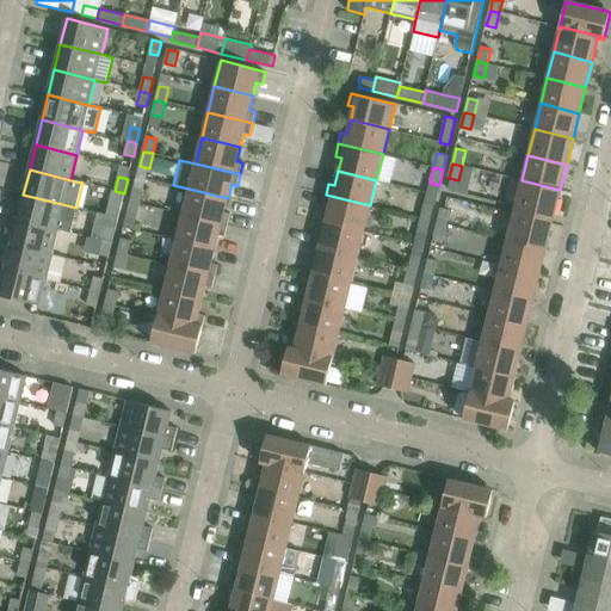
[(516,207),(514,210),(553,220),(554,216),(560,190),(522,180),(516,207)]
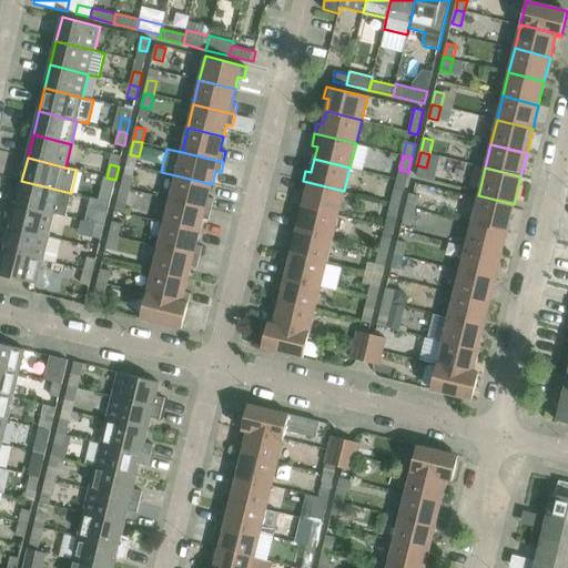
[(121,188),(130,190),(133,176),(124,174),(121,188)]
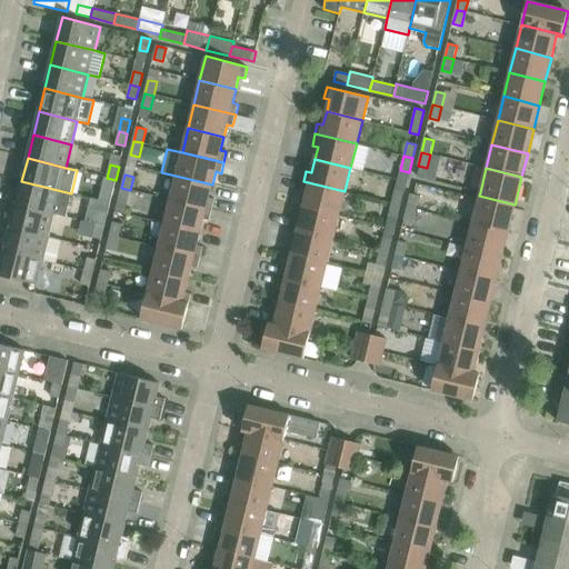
[(212,185),(176,176),(170,200),(212,210),(215,199),(209,198),(212,185)]
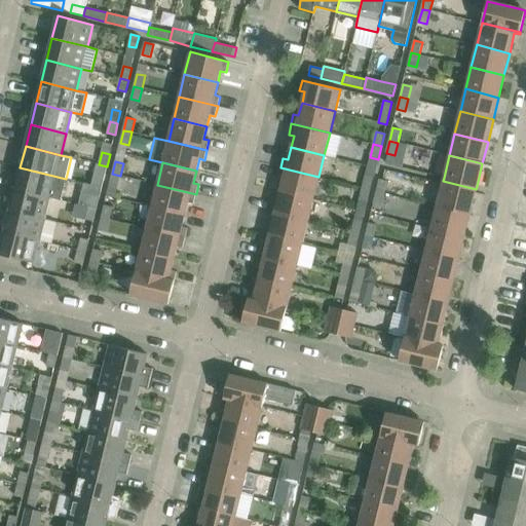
[(90,185),(94,186),(102,188),(107,166),(99,164),(96,163),(90,185)]
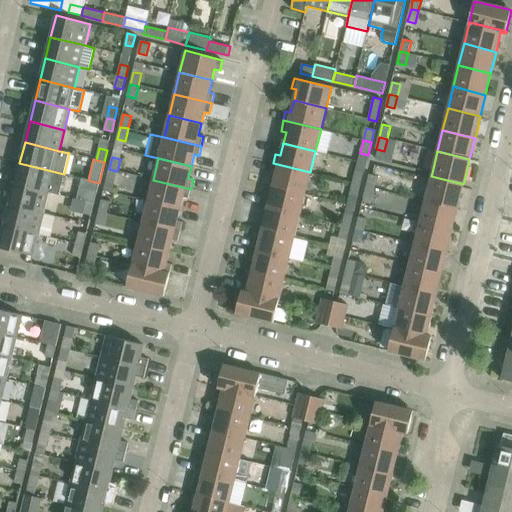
[(64,174),(54,172),(19,163),(14,184),(49,192),(59,195),(64,174)]
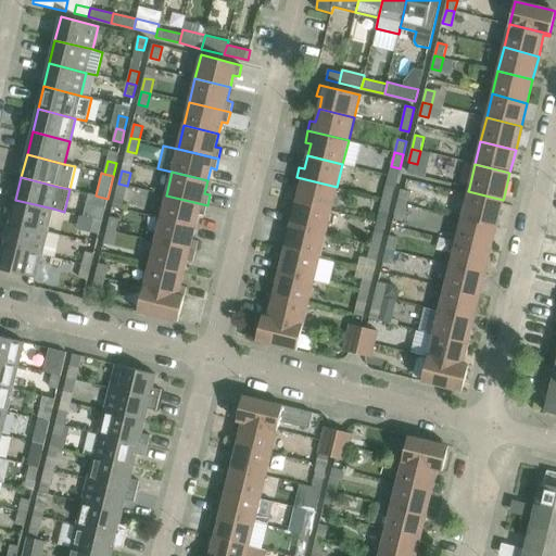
[(297,202),(331,211),(337,187),(297,177),(293,188),(299,189),(297,202)]
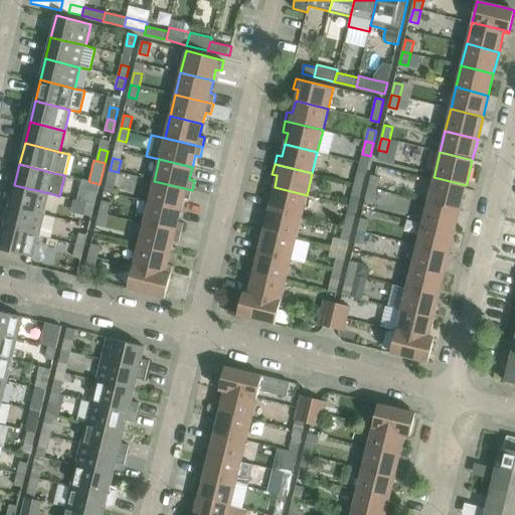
[(110,170),(105,192),(113,194),(118,172),(110,170)]
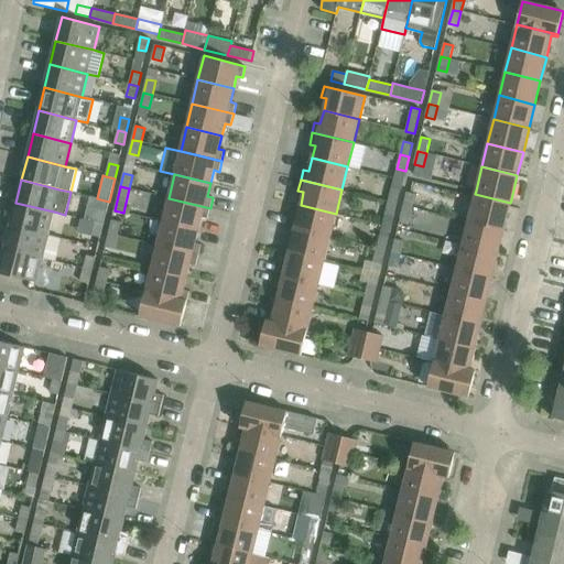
[(391,188),(388,202),(397,204),(400,191),(391,188)]
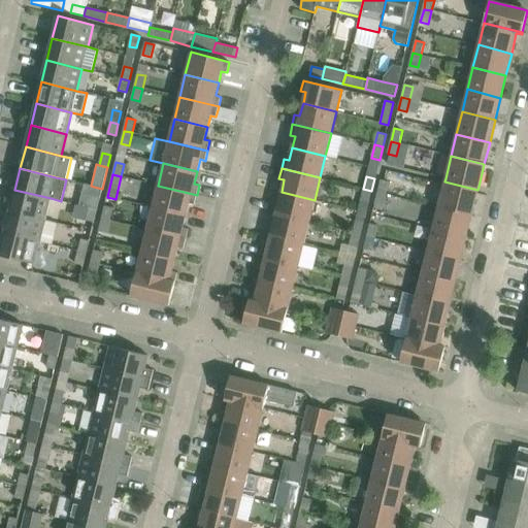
[(381,179),(377,192),(386,194),(389,182),(385,180),(381,179)]
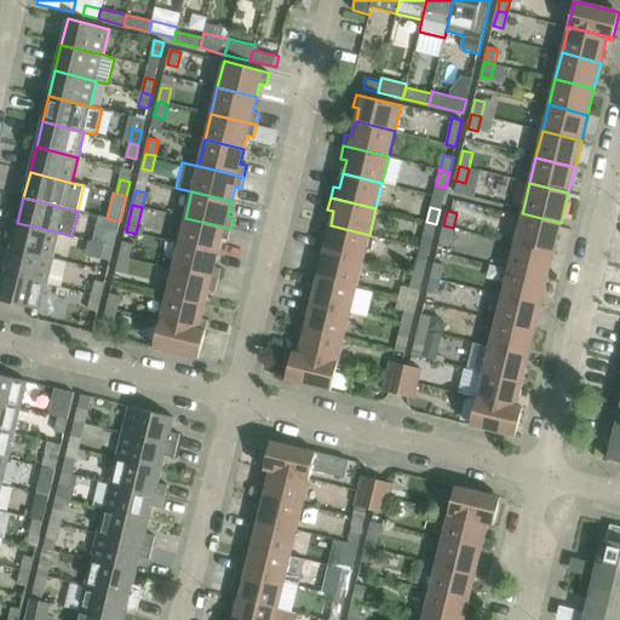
[(561,227),(561,223),(522,213),(522,217),(515,244),(554,252),(561,227)]
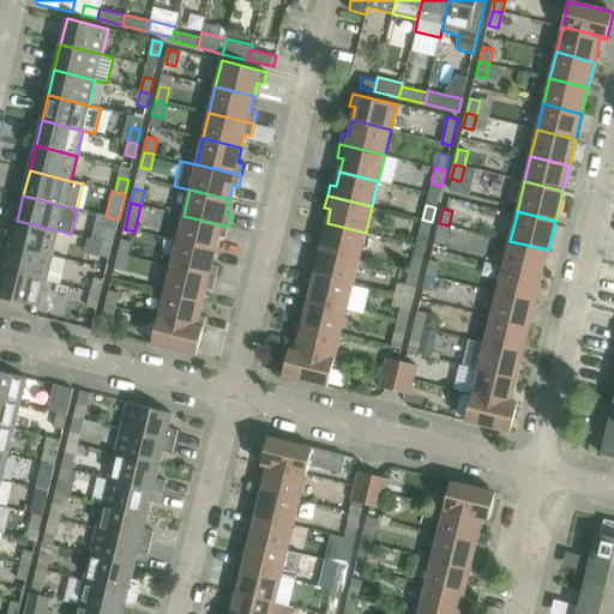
[(226,238),(229,227),(184,216),(178,241),(216,251),(220,236),(226,238)]
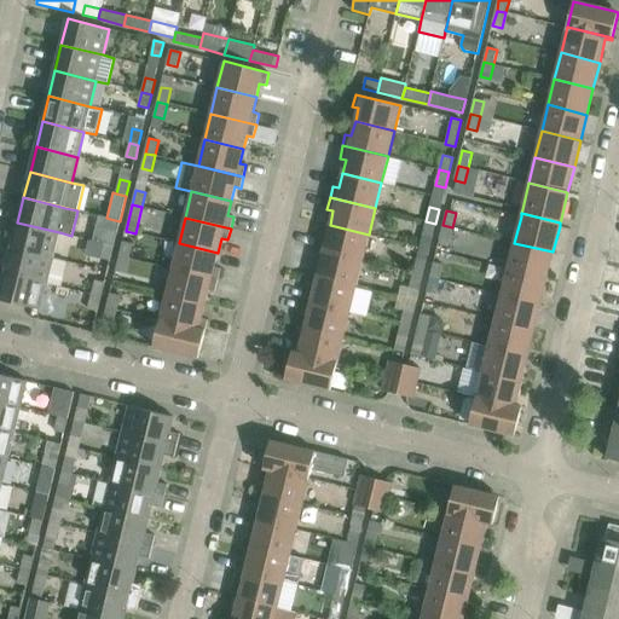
[(110,219),(108,230),(104,243),(114,246),(120,221),(110,219)]
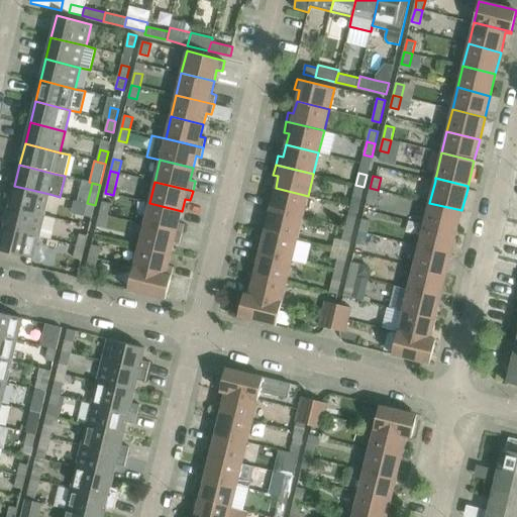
[(355,185),(352,197),(360,199),(364,187),(355,185)]
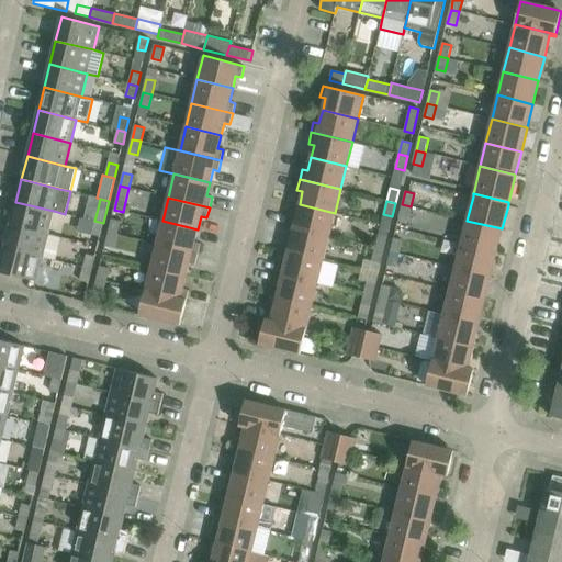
[(10,225),(47,234),(54,211),(15,202),(10,225)]
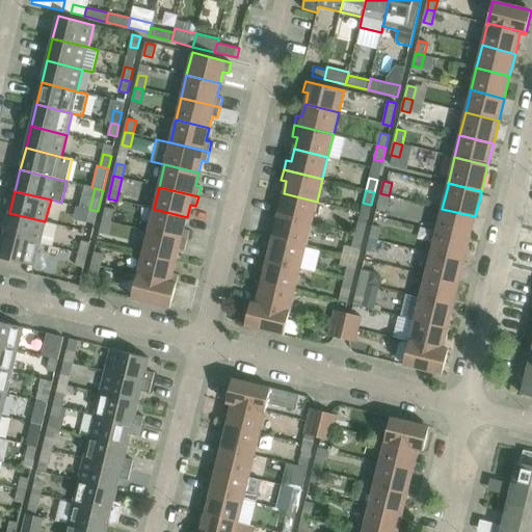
[(272,214),(312,224),(317,202),(284,193),(281,206),(275,205),(272,214)]
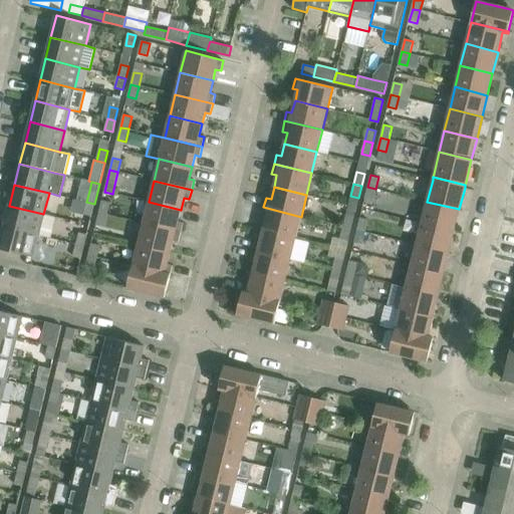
[(367,187),(364,200),(372,202),(375,189),(367,187)]
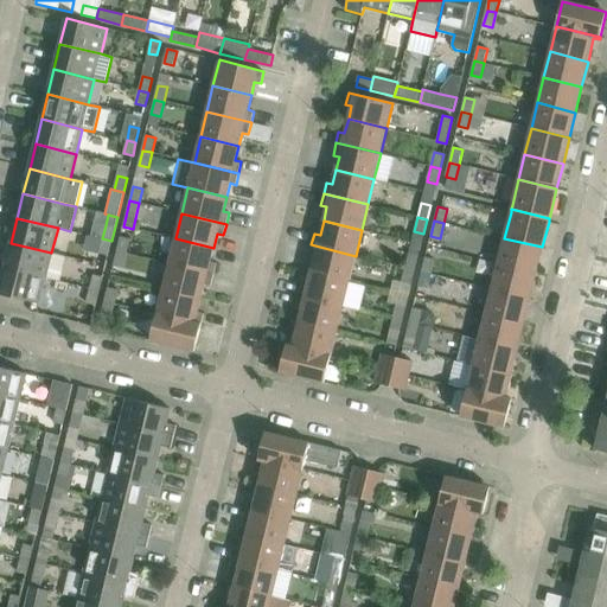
[(131,240),(121,237),(117,251),(127,254),(131,240)]
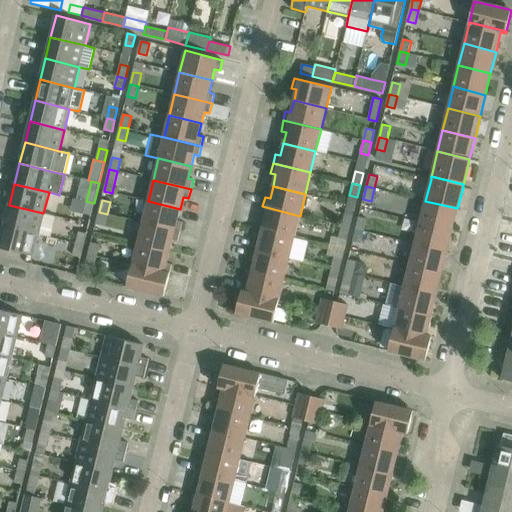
[(83,213),(91,215),(94,203),(86,201),(83,213)]
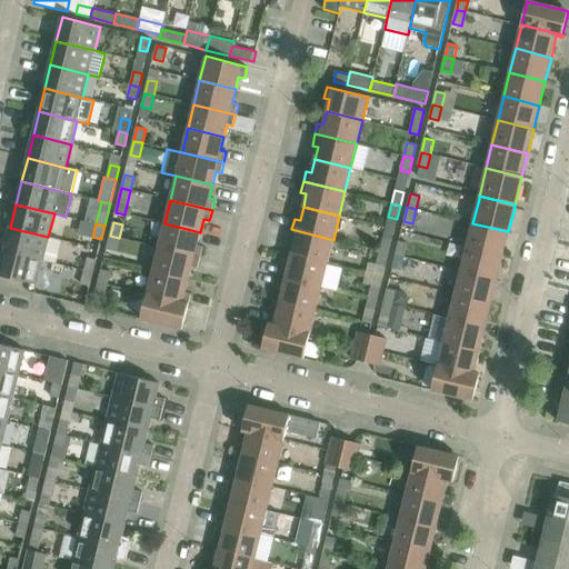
[(200,232),(165,223),(159,248),(200,258),(202,247),(197,245),(200,232)]
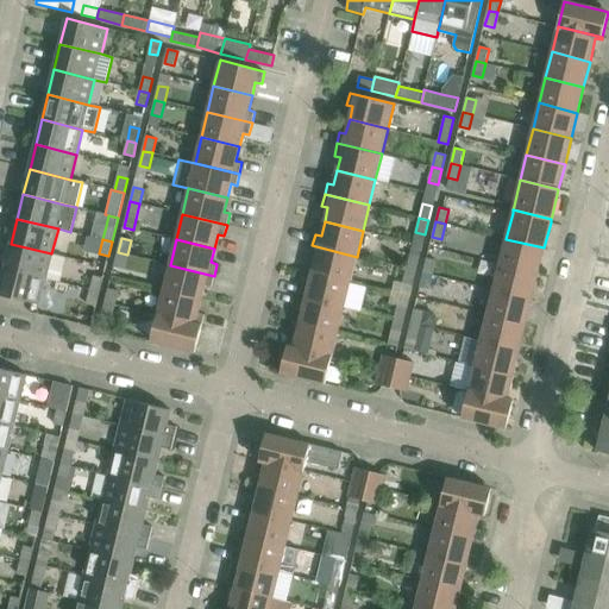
[(538,274),(544,248),(506,239),(500,264),(538,274)]
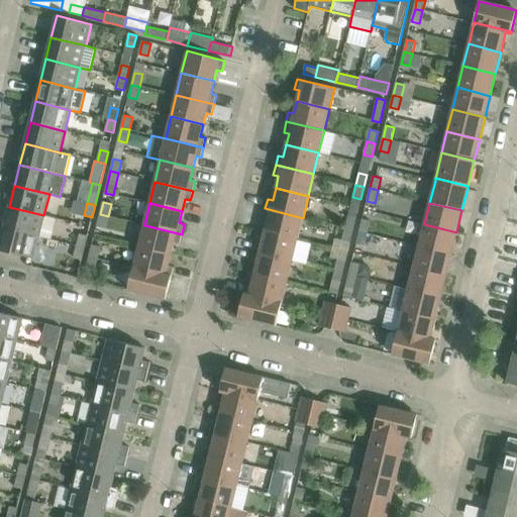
[(4,228),(38,236),(43,215),(9,207),(4,228)]
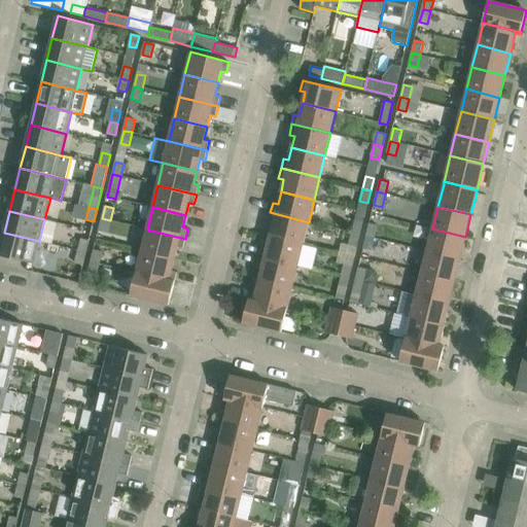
[(270,236),(303,244),(309,222),(270,212),(268,222),(273,223),(270,236)]
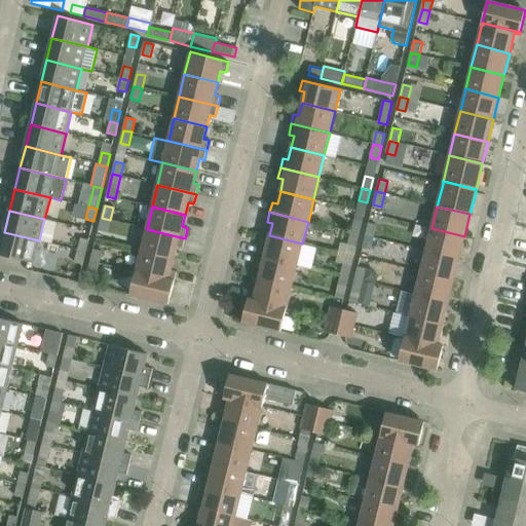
[(102,218),(99,230),(107,232),(110,220),(102,218)]
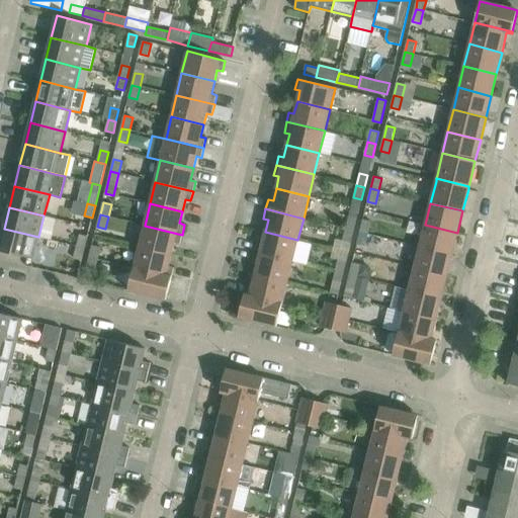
[(349,216),(346,229),(354,231),(357,218),(349,216)]
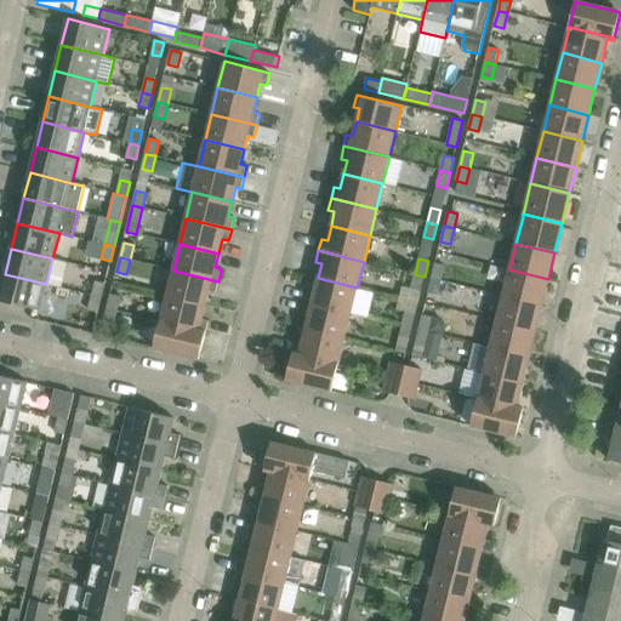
[(436,263),(432,278),(442,280),(445,266),(436,263)]
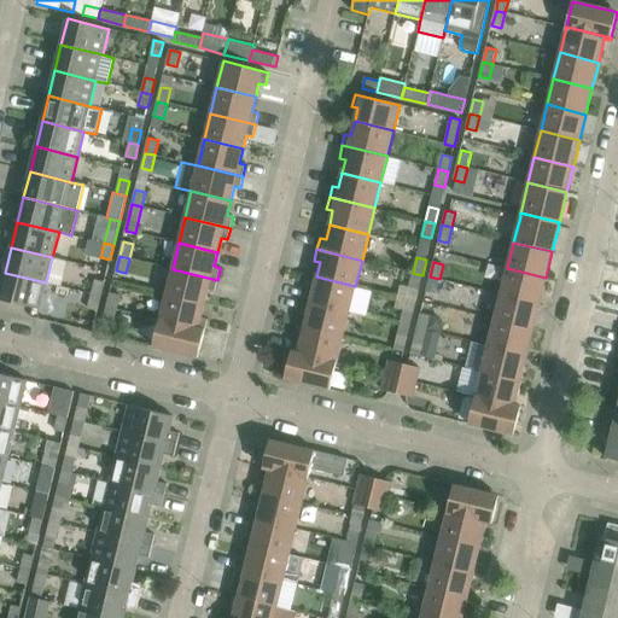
[(507,268),(501,295),(540,303),(546,278),(507,268)]
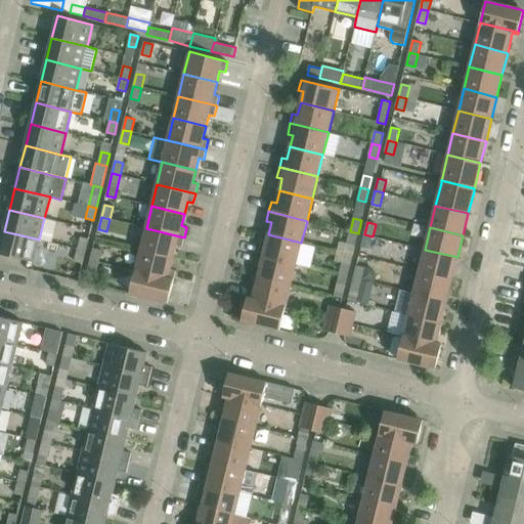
[(182,247),(184,237),(146,228),(140,250),(174,258),(177,246),(182,247)]
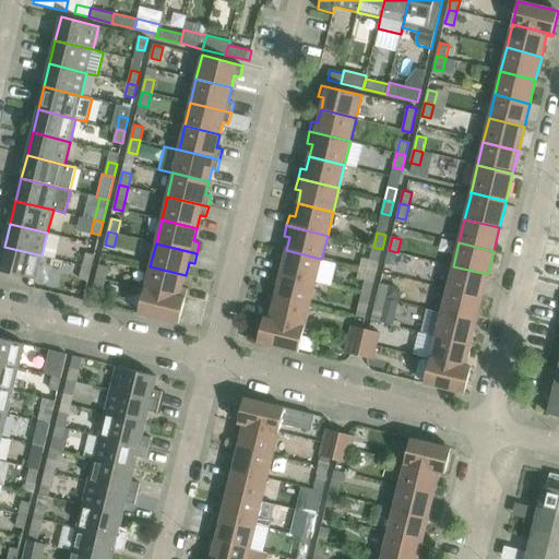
[(0,271),(30,278),(36,280),(42,256),(4,247),(0,264),(0,271)]
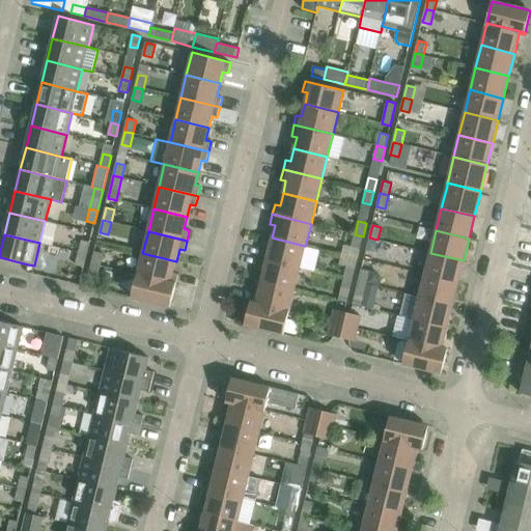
[(363,236),(355,234),(352,247),(360,249),(363,236)]
